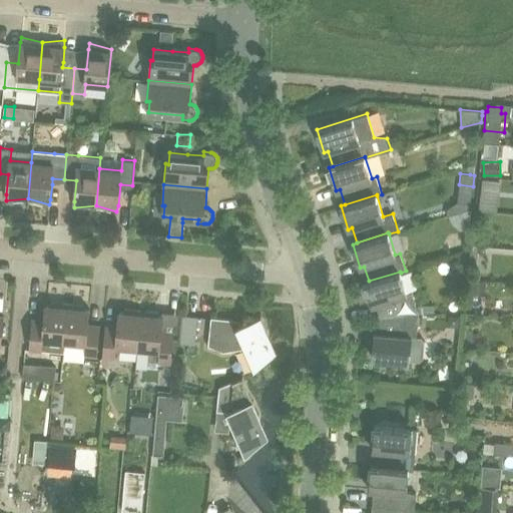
[(380,318),(380,319),(419,315),(419,314),(434,313),(434,306),(429,306),(428,304),(416,306),(412,292),(407,294),(401,273),(400,272),(369,281),(364,283),(372,306),(376,305),(380,318)]
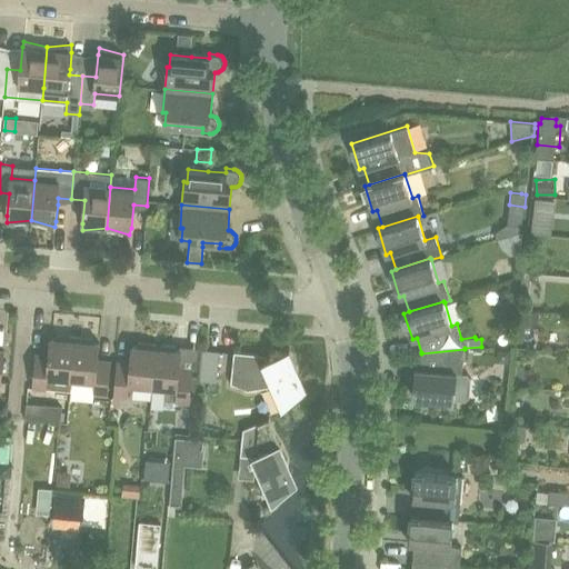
[(539,312),(520,311),(519,326),(538,326),(539,312)]
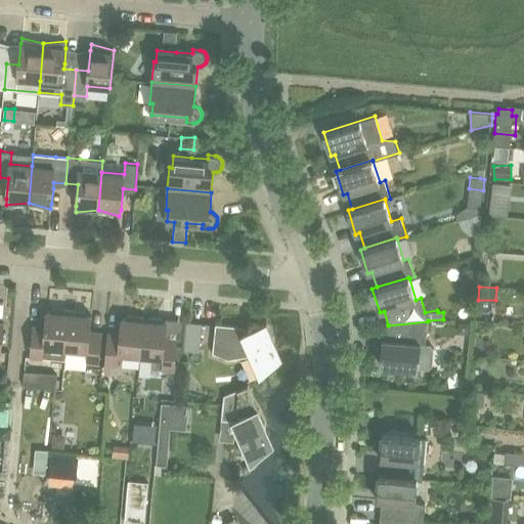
[(42,357),(62,359),(64,359),(66,349),(70,310),(52,308),(51,312),(46,311),(45,326),(33,325),(30,357),(42,358),(42,357)]
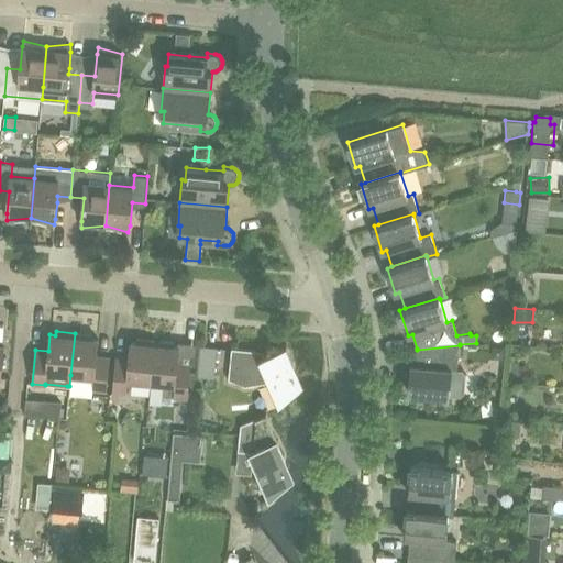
[(75,333),(70,375),(95,377),(94,389),(107,390),(110,356),(97,355),(98,339),(92,339),(92,334),(75,333)]
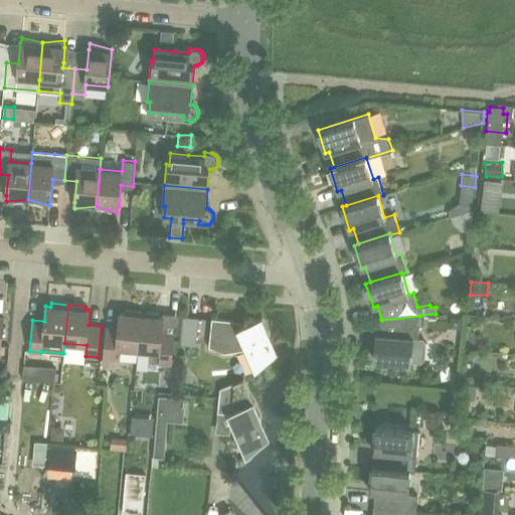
[(106,327),(106,333),(103,358),(116,359),(117,348),(138,350),(142,311),(125,310),(125,313),(119,313),(118,328),(106,327)]
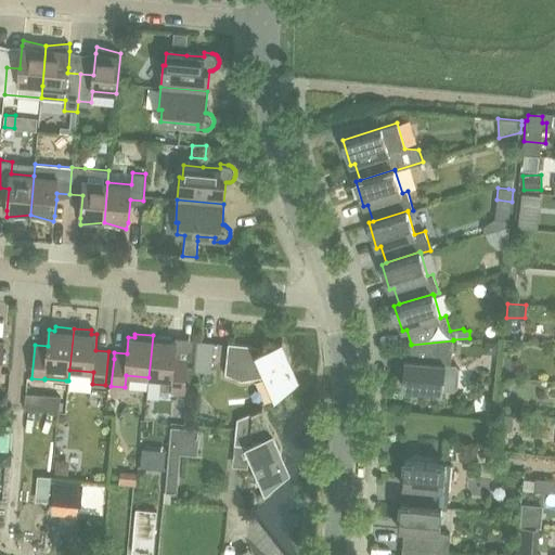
[(153,335),(149,377),(160,378),(159,390),(184,392),(188,365),(175,364),(175,358),(177,341),(170,341),(171,337),(153,335)]
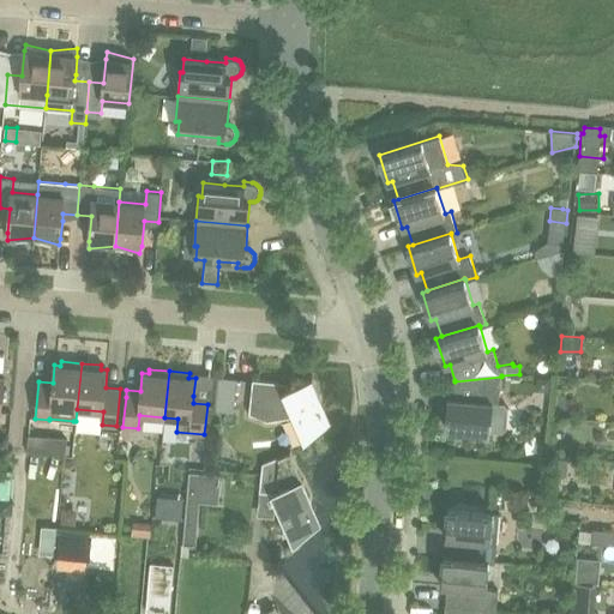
[(305,441),(329,422),(319,399),(323,398),(313,375),(299,381),(283,389),(280,381),(253,379),(250,414),(268,421),(293,416),(305,441)]
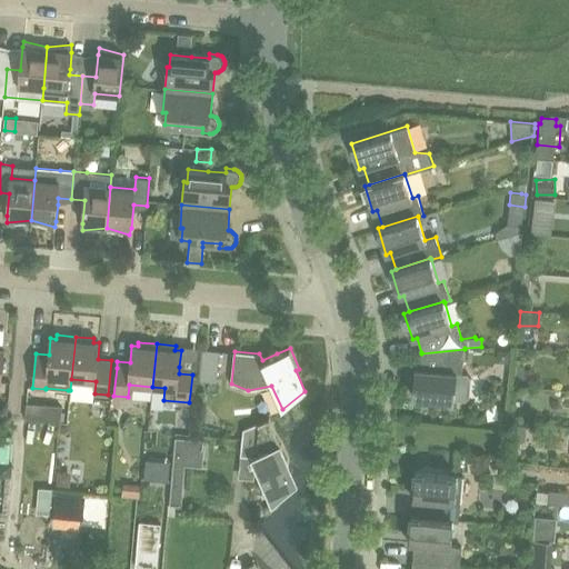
[(220,351),(202,349),(199,381),(217,382),(220,351)]
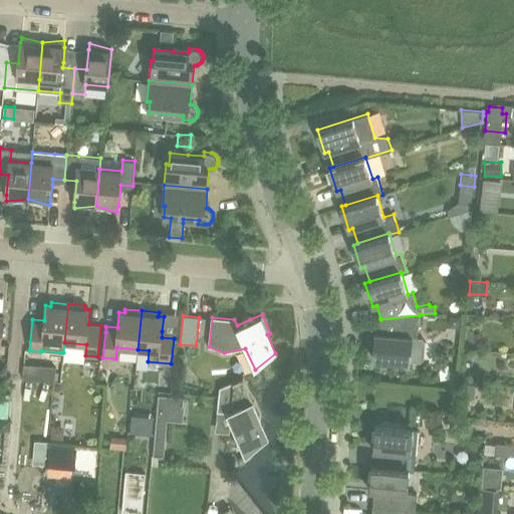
[(420,315),(380,319),(379,333),(374,333),(372,357),(420,361),(424,358),(426,341),(422,337),(418,337),(420,315)]
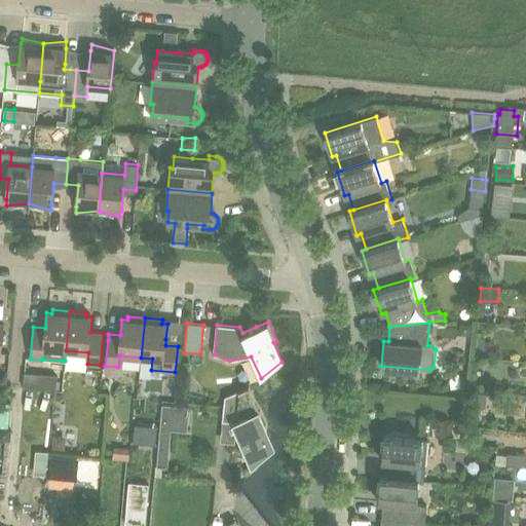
[(41,375),(40,388),(55,390),(58,376),(41,375)]
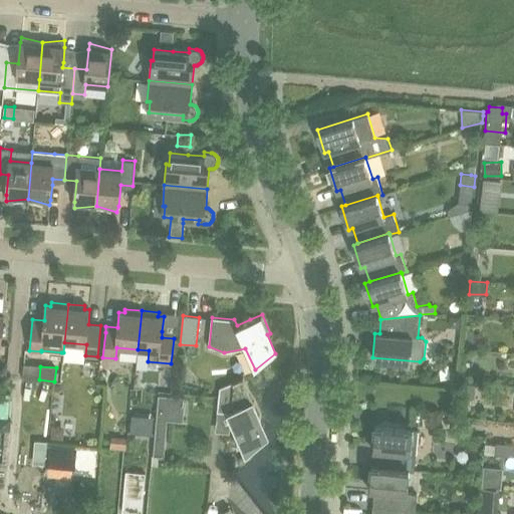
[(227,413),(233,425),(246,455),(266,438),(258,420),(261,419),(243,377),(220,388),(217,412),(227,413)]
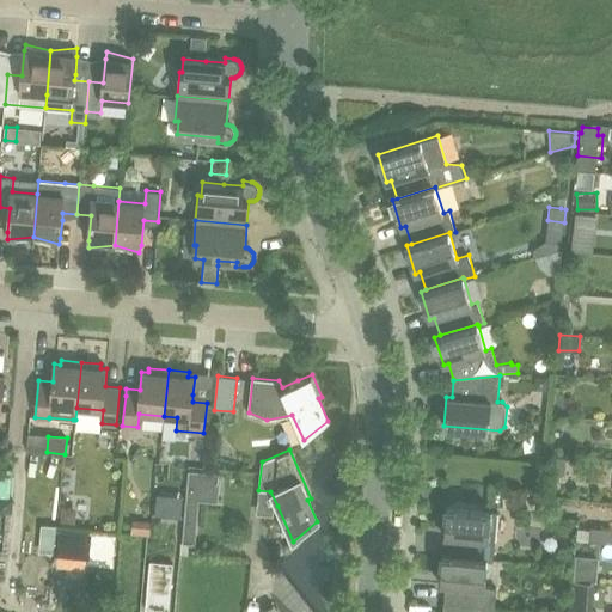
[(564,476),(565,461),(554,460),(551,475),(564,476)]
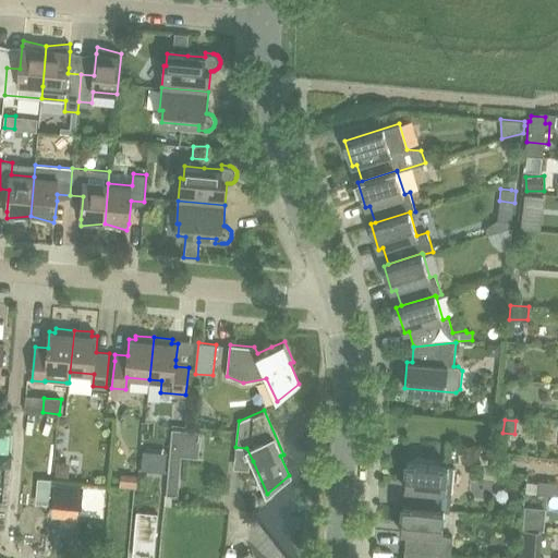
[(199,431),(172,428),(167,494),(177,495),(182,439),(199,441),(199,431)]
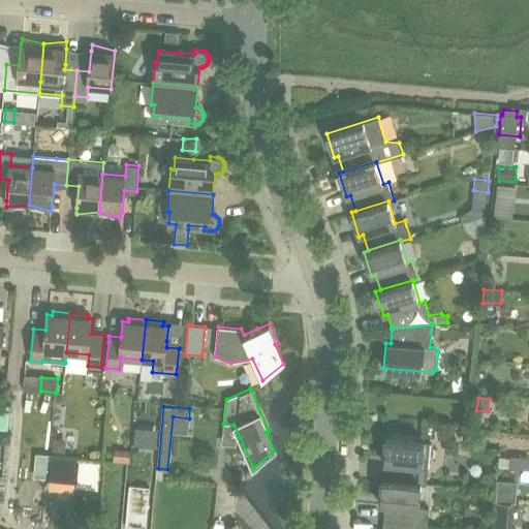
[(151,445),(152,428),(129,426),(128,443),(151,445)]
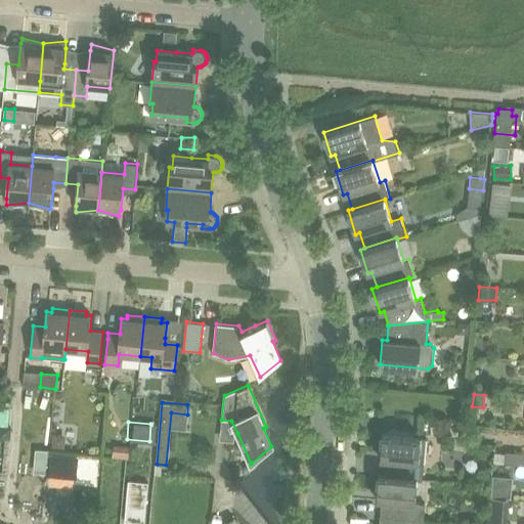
[(11,427),(0,425),(0,438),(10,440),(11,427)]
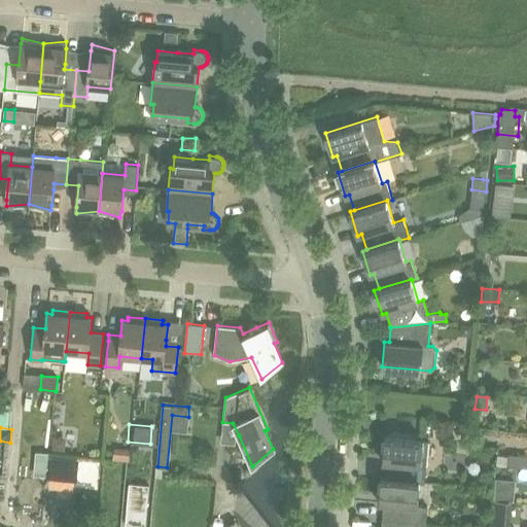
[(387,462),(385,478),(420,482),(419,483),(425,483),(428,441),(385,436),(382,462),(387,462)]
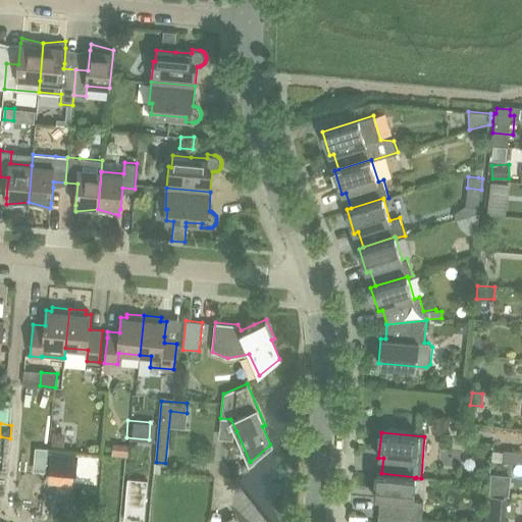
[(49,480),(73,482),(75,454),(51,452),(49,480)]
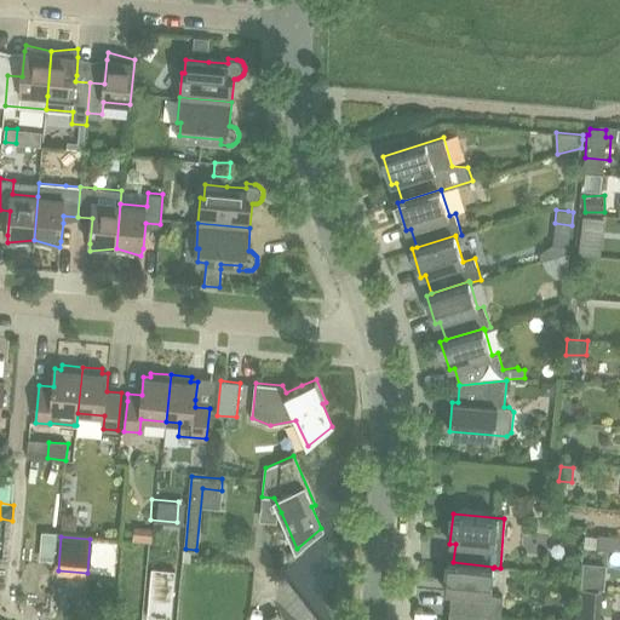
[(90,539),(87,573),(115,575),(118,541),(90,539)]
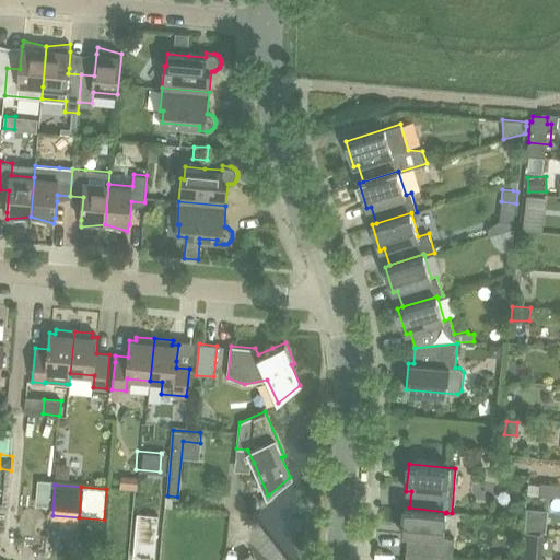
[(443,537),(445,513),(446,512),(409,508),(405,508),(403,534),(407,535),(406,552),(453,557),(454,538),(443,537)]
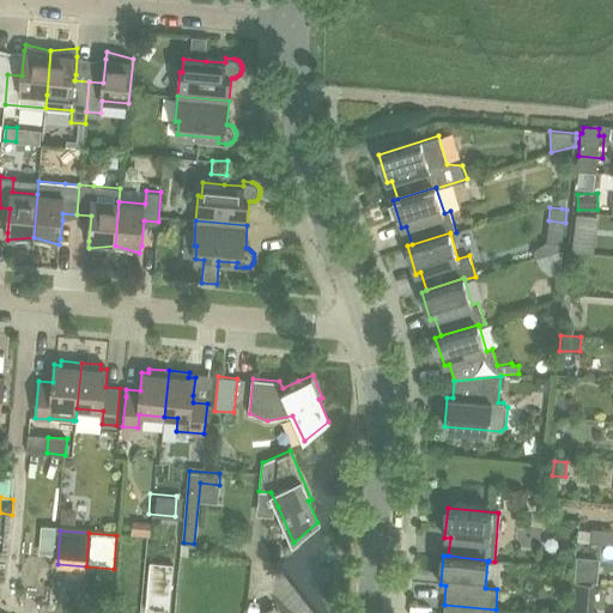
[(150,562),(147,595),(170,598),(174,564),(150,562)]
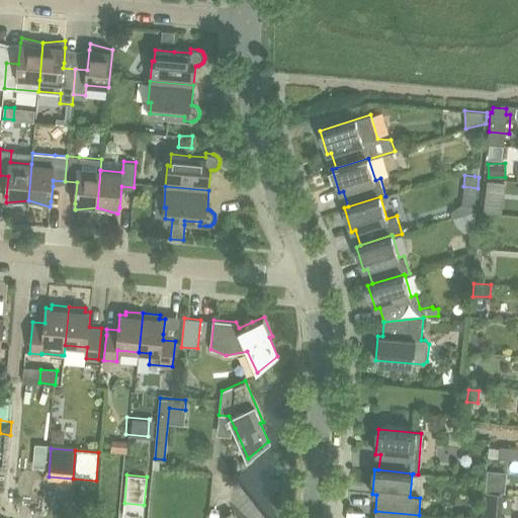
[(495,517),(499,493),(481,491),(477,517),(495,517)]
